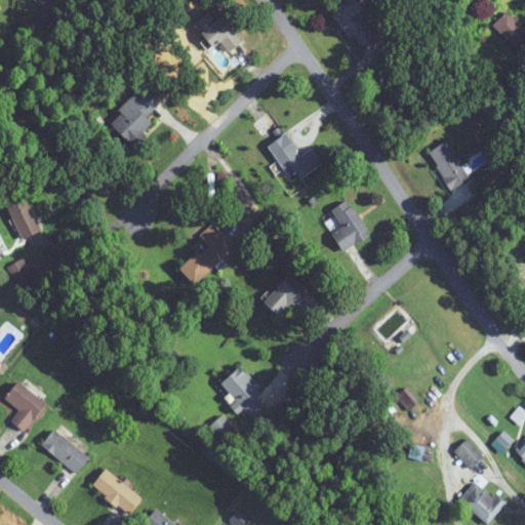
[(350,39),(354,37),(361,47),(376,38),(360,12),(364,9),(358,0),(347,0),(331,10),(350,39)]
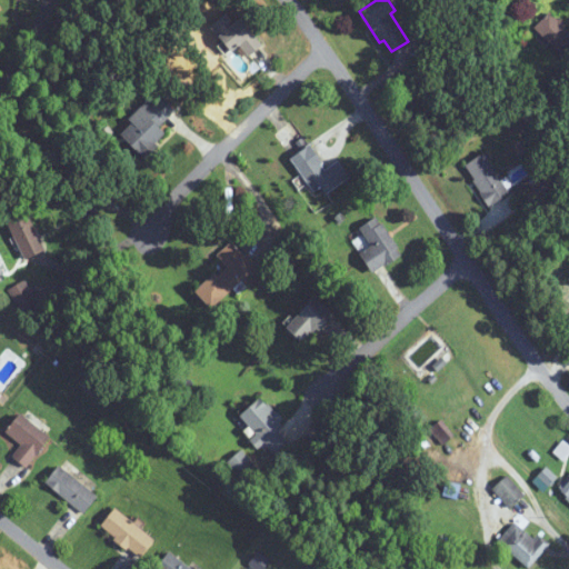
[(225,43),(221,46),(229,56),(240,46),(249,57),(260,48),(231,11),(211,27),(225,43)]
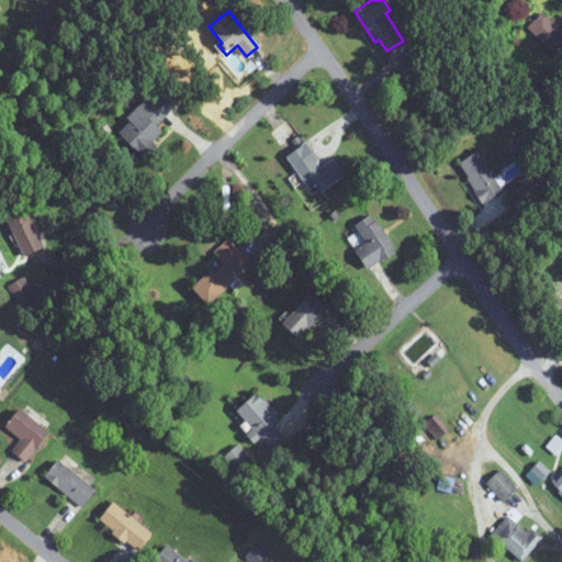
[(554,55),(561,46),(561,31),(543,12),(528,27),(554,55)]
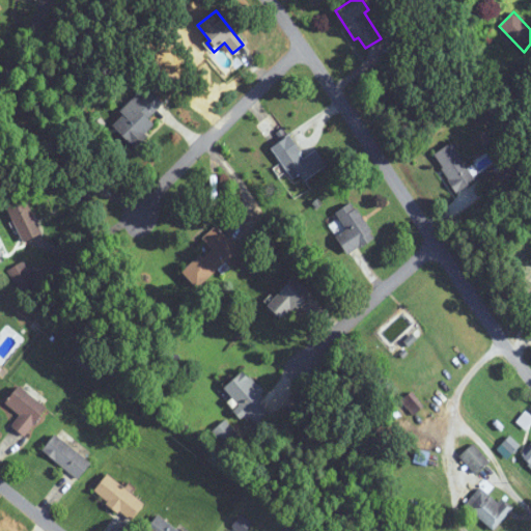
[(136,147),(158,127),(149,118),(165,103),(148,86),(122,112),(124,114),(114,124),(136,147)]
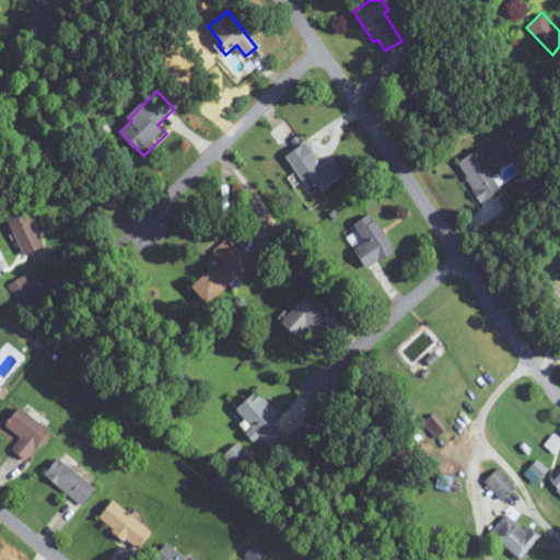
[(345,174),(334,158),(322,165),(306,142),(287,155),(313,195),(345,174)]
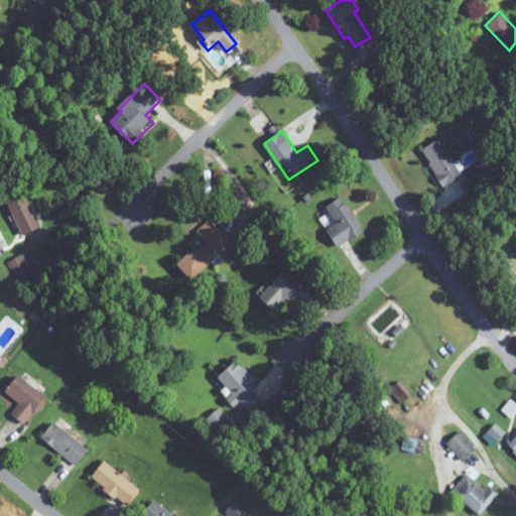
[(463,175),(440,139),(422,150),(444,186),(463,175)]
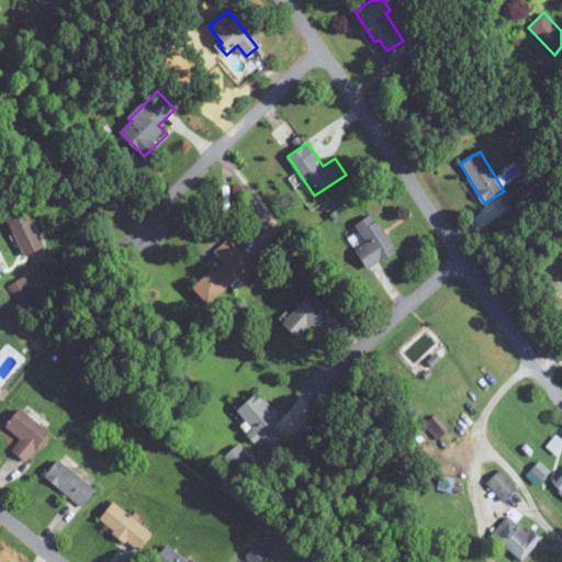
[(8,218),(27,257),(47,247),(27,209),(8,218)]
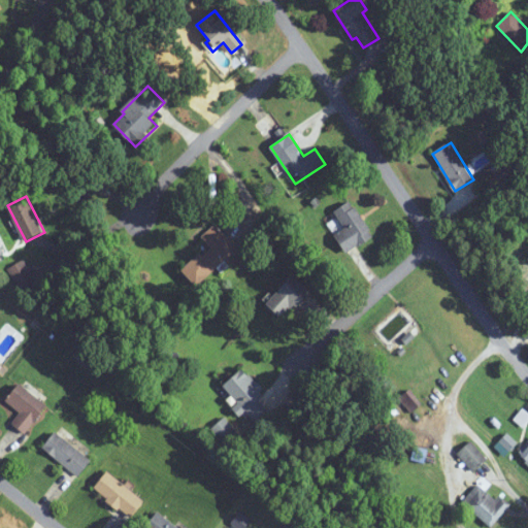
[(373,236),(352,202),(325,220),(347,254),(373,236)]
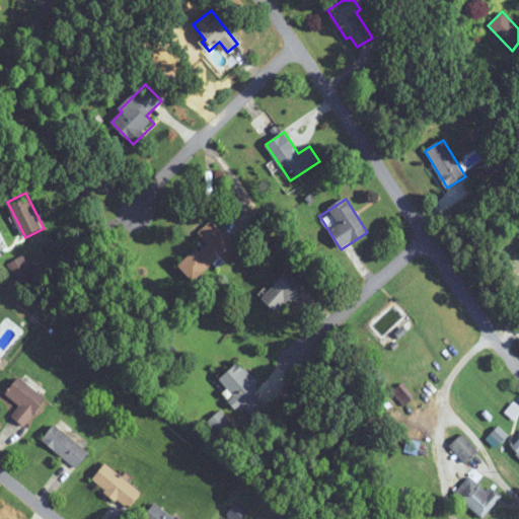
[(198,233),(206,243),(180,265),(194,280),(234,245),(213,220),(198,233)]
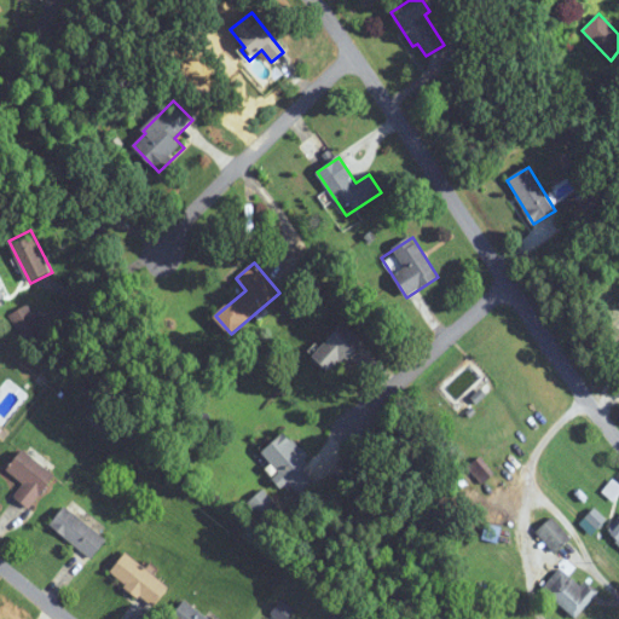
[(9,316),(22,341),(40,331),(28,306),(9,316)]
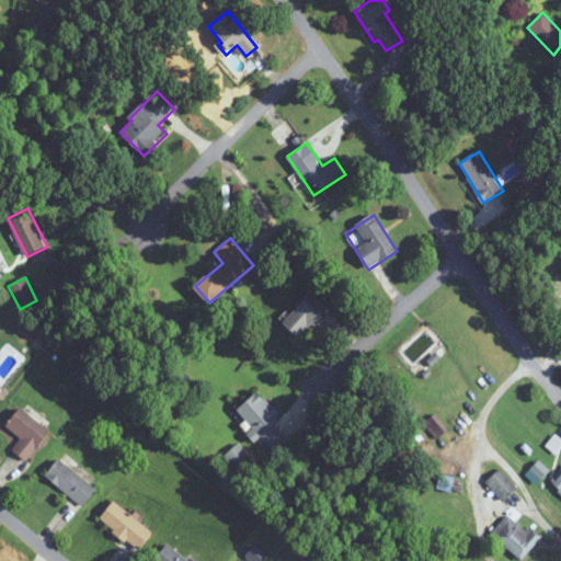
[(284,321),(301,339),(330,310),(312,293),(284,321)]
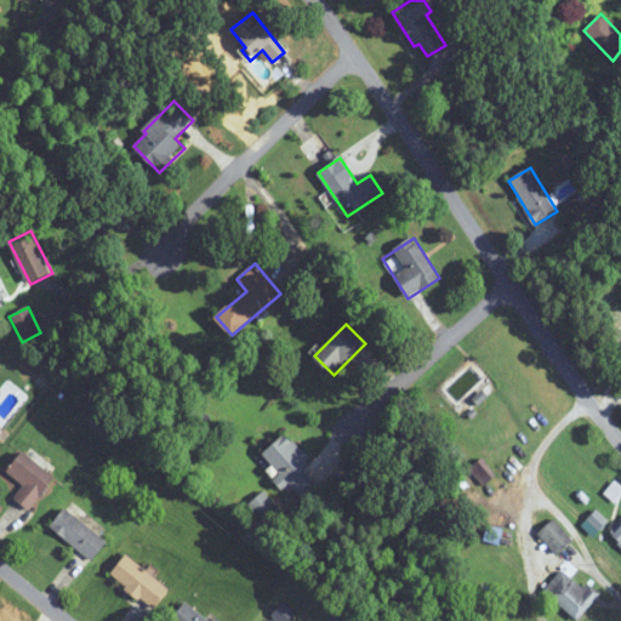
[(263,454),(285,479),(301,497),(317,485),(303,469),(312,462),(288,433),(263,454)]
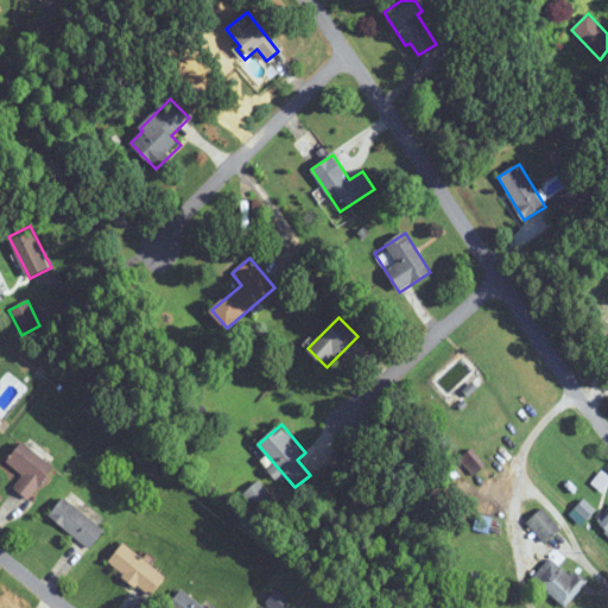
[(14,487),(30,500),(56,468),(23,442),(6,462),(24,475),(14,487)]
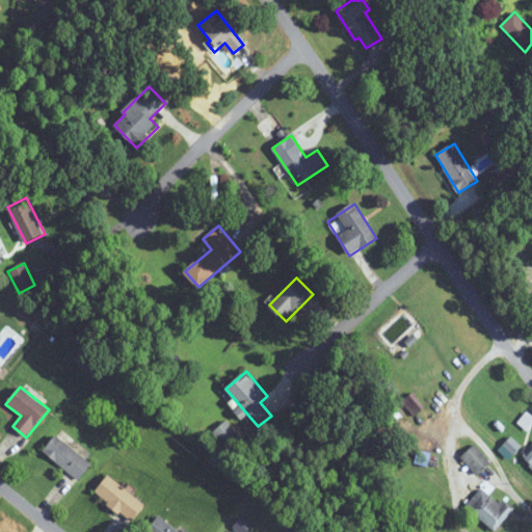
[(402,401),(413,416),(425,406),(415,392),(402,401)]
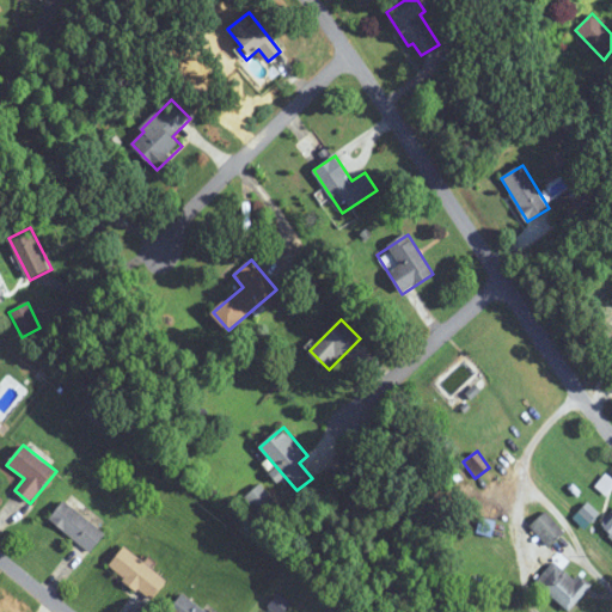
[(595,488),(607,495),(611,489),(611,478),(605,473),(595,488)]
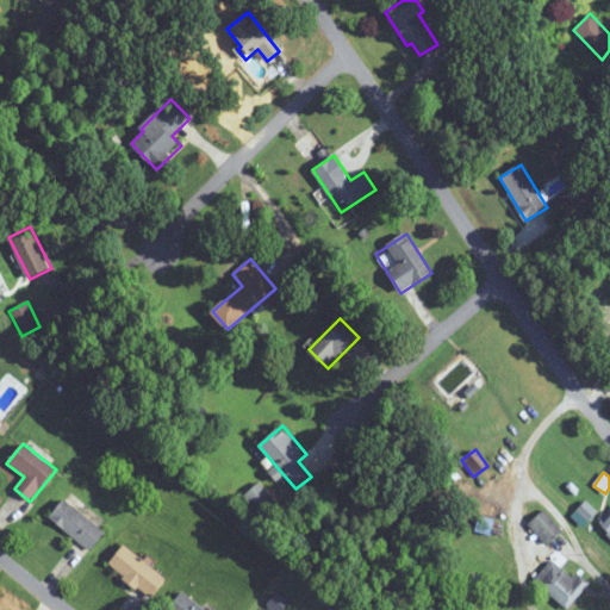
[(50,518),(92,552),(107,533),(64,499),(50,518)]
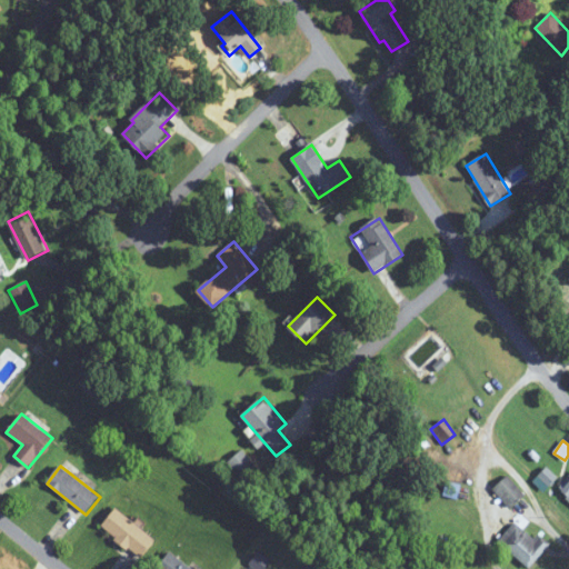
[(545,482),(552,476),(547,469),(539,475),(545,482)]
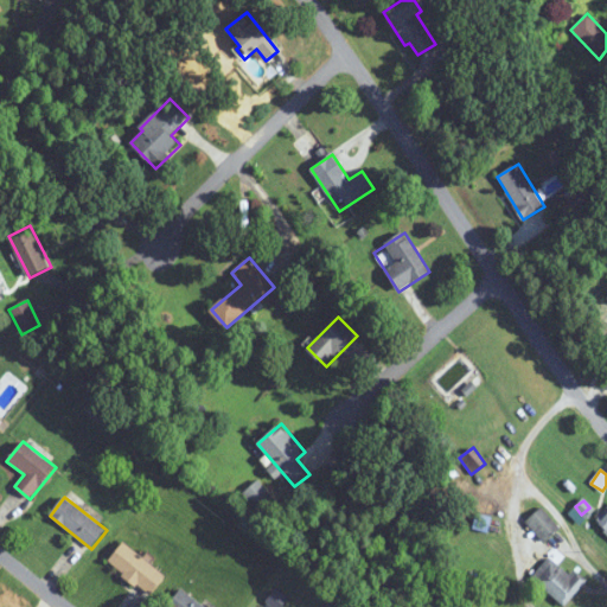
[(561,529),(542,508),(526,522),(545,543),(561,529)]
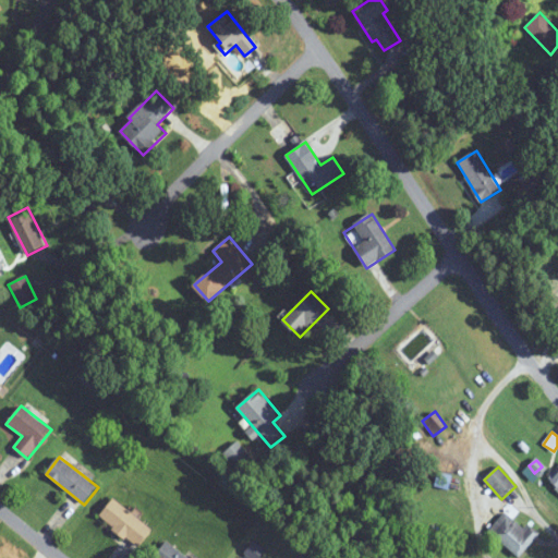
[(557,469),(547,480),(557,490),(557,469)]
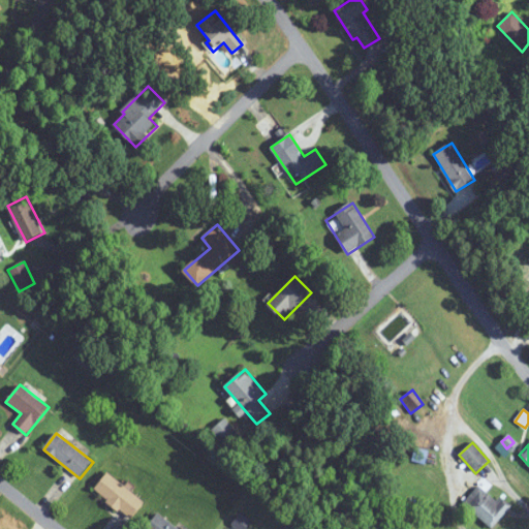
[(145,503),(110,472),(95,489),(129,520),(145,503)]
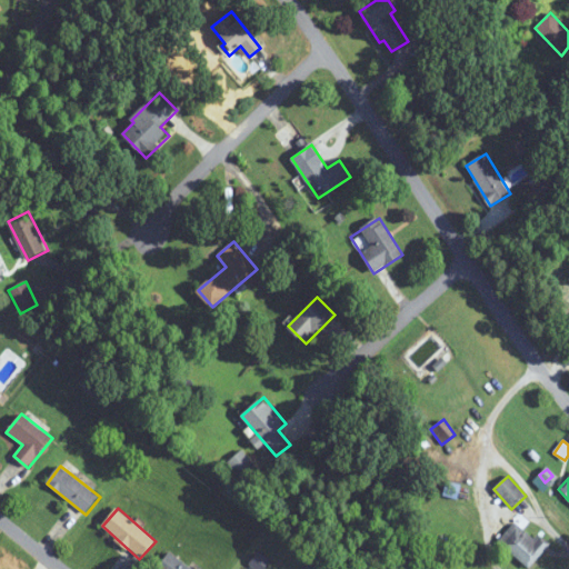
[(551,546),(539,533),(532,540),(516,523),(499,540),(528,568),(551,546)]
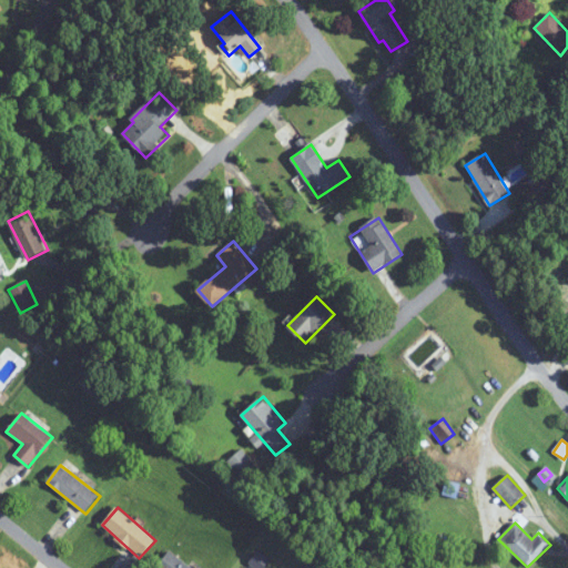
[(156,567),(191,567),(171,550),(156,567)]
